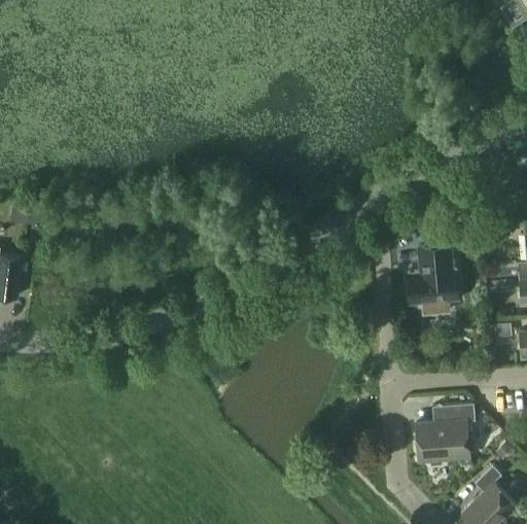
[(526,233),(525,234),(526,256),(526,262),(517,263),(518,278),(526,277),(526,233)]
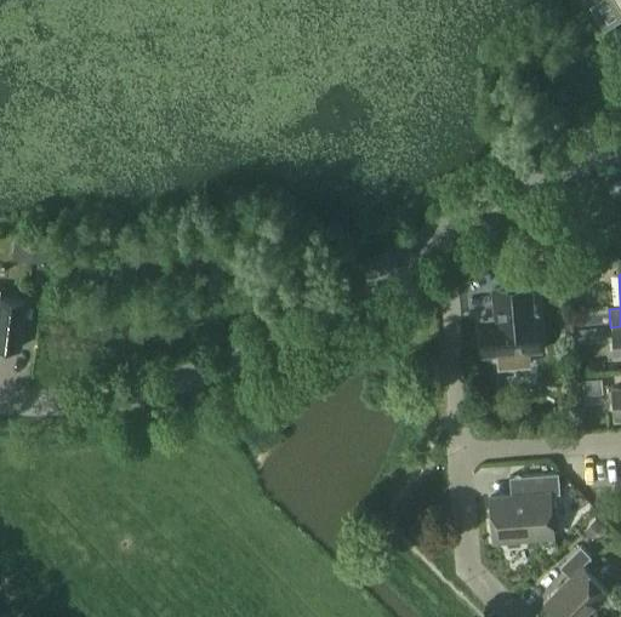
[(536,318),(533,319),(529,290),(493,293),(495,323),(479,324),(482,360),(488,359),(488,364),(493,367),(503,366),(506,363),(506,358),(540,354),(536,318)]
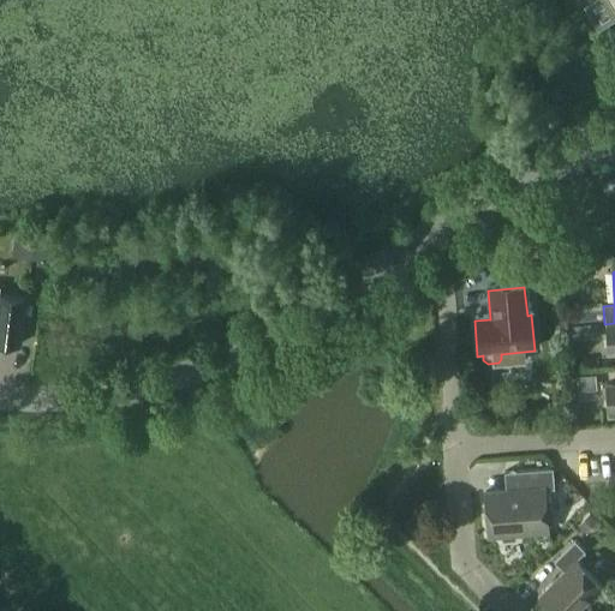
[(0,297),(0,346),(21,348),(27,300),(0,297)]
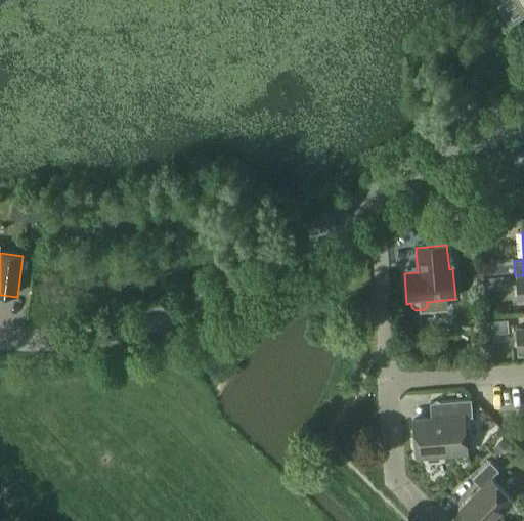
[(517,303),(523,302),(523,275),(515,276),(517,303)]
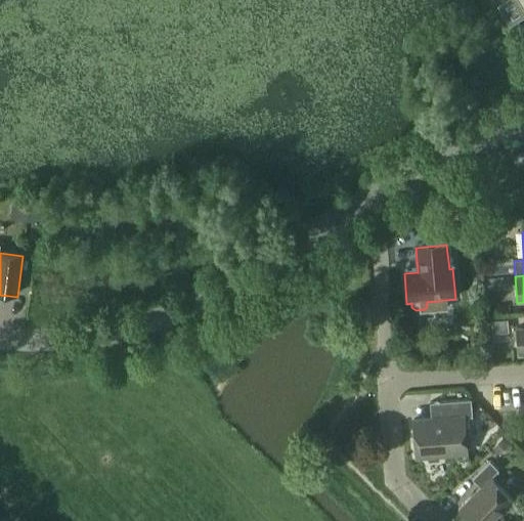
[(440,405),(441,422),(412,424),(417,461),(428,460),(429,463),(438,462),(439,459),(467,457),(464,421),(472,420),(471,402),(440,405)]
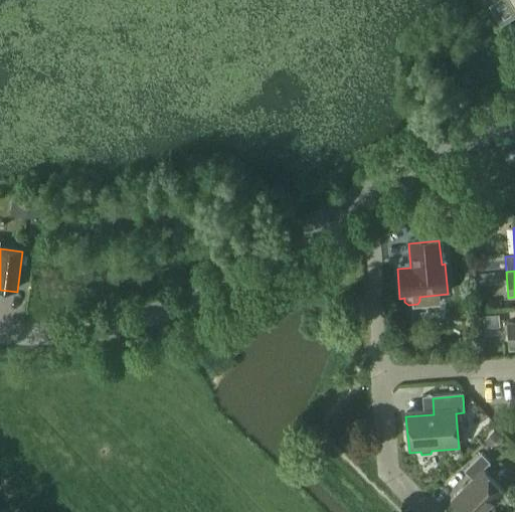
[(464,473),(473,482),(452,503),(460,511),(487,511),(505,495),(483,472),(490,465),(481,456),(464,473)]
